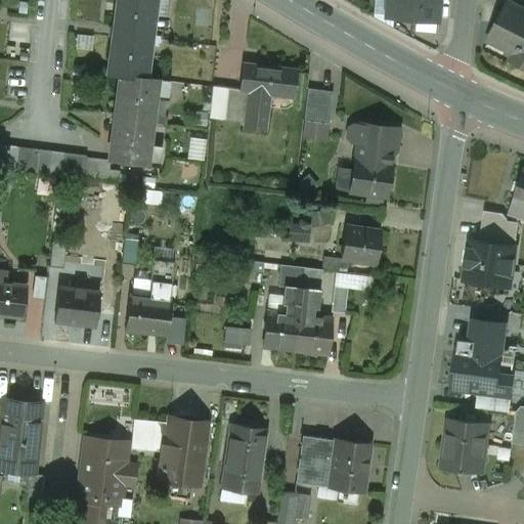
[(118,0),(108,74),(145,78),(154,12),(155,0),(118,0)]
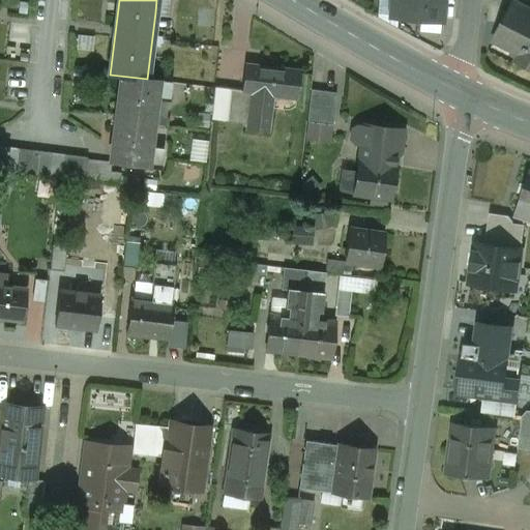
[(443,0),(390,0),(389,18),(442,22),(443,0)]
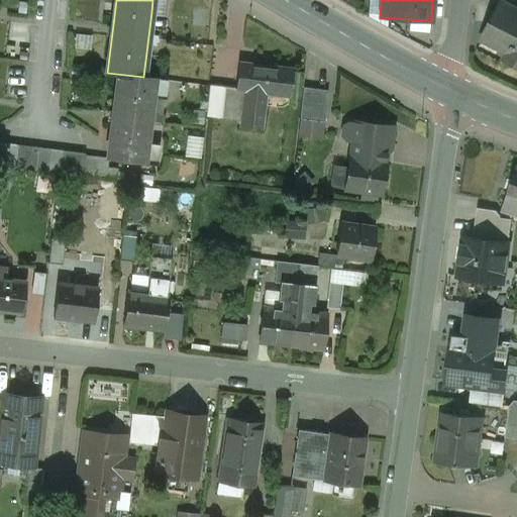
[(516,10),(501,2),(484,36),(508,49),(503,60),(516,66),(516,10)]
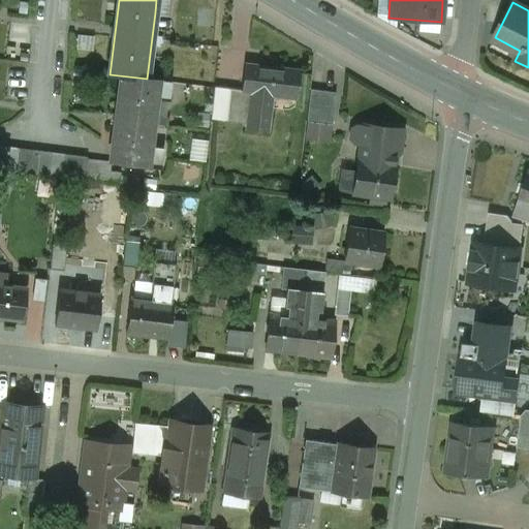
[(299,72),(244,65),(241,91),(250,92),(246,130),(267,132),(272,90),(282,91),(281,96),(296,98),(299,72)]
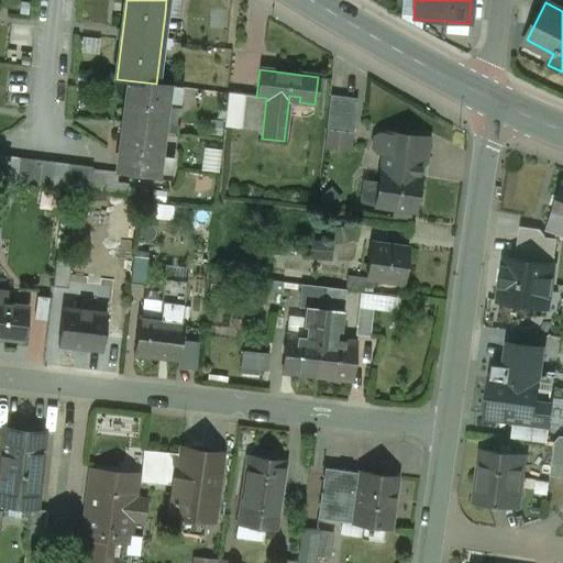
[(156,84),(117,79),(117,80),(130,83),(117,173),(157,177),(166,108),(166,106),(164,106),(167,86),(156,84)]
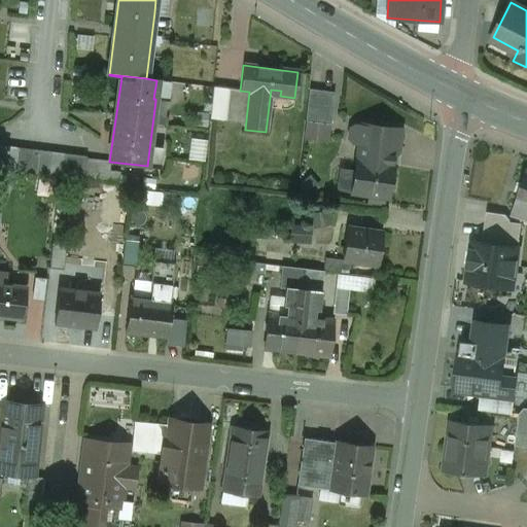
[(171,81),(156,80),(153,99),(155,99),(155,101),(168,102),(171,81)]
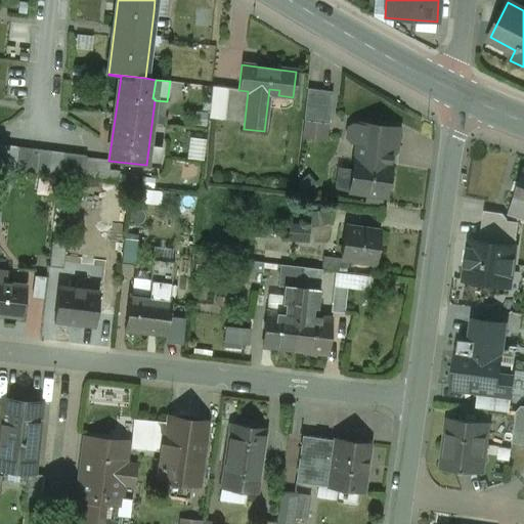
[(227,87),(212,86),(209,118),(224,120),(227,87)]
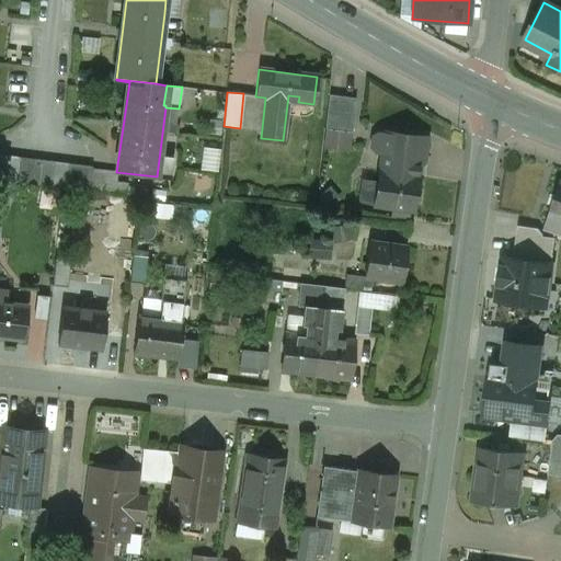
[(355,99),(328,95),(324,129),(352,133),(355,99)]
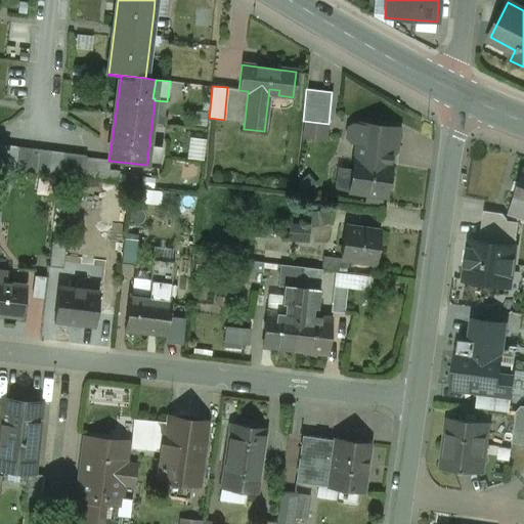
[(398,130),(359,124),(359,125),(353,124),(352,125),(348,128),(347,138),(350,142),(350,143),(356,143),(350,192),(385,198),(389,165),(387,165),(389,155),(391,155),(395,151),(398,130)]
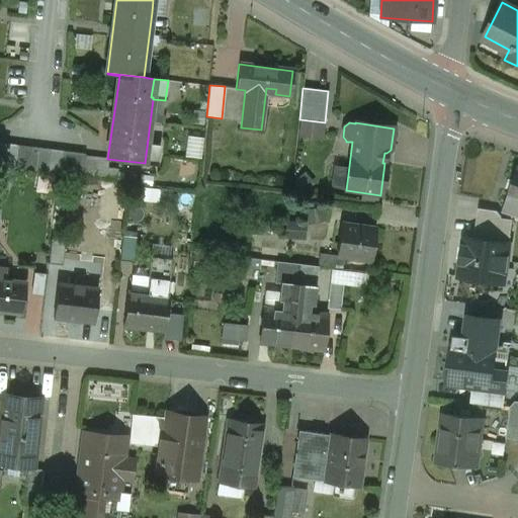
[(188,156),(203,157),(204,136),(188,136),(188,156)]
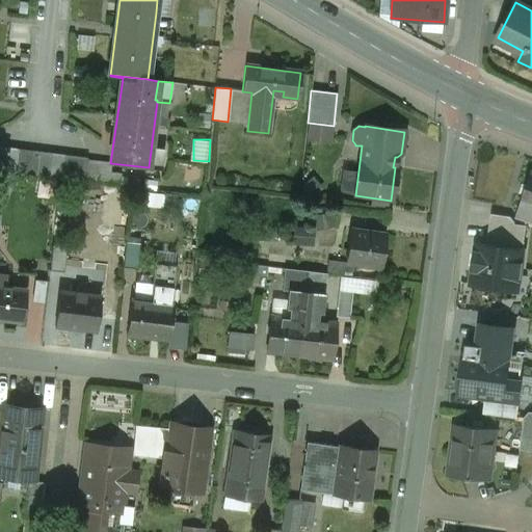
[(87,158),(0,147),(0,170),(84,182),(87,158)]
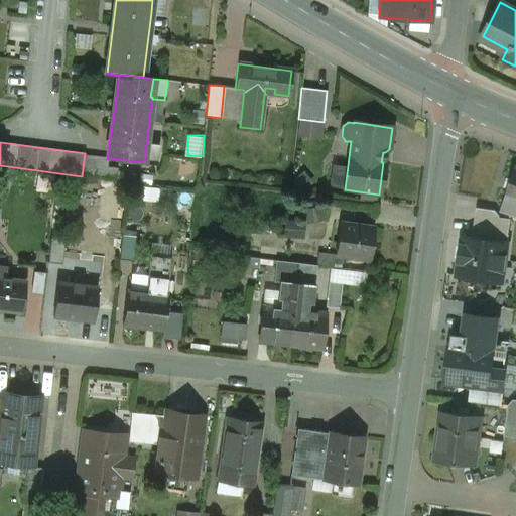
[(515,166),(505,197),(505,198),(515,201),(515,166)]
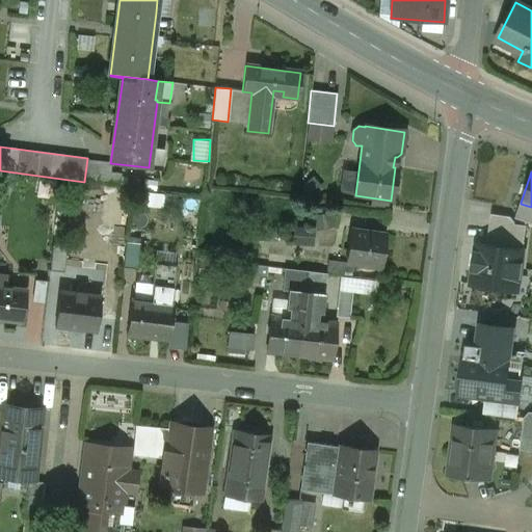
[(531,207),(521,204),(516,217),(531,221),(531,207)]
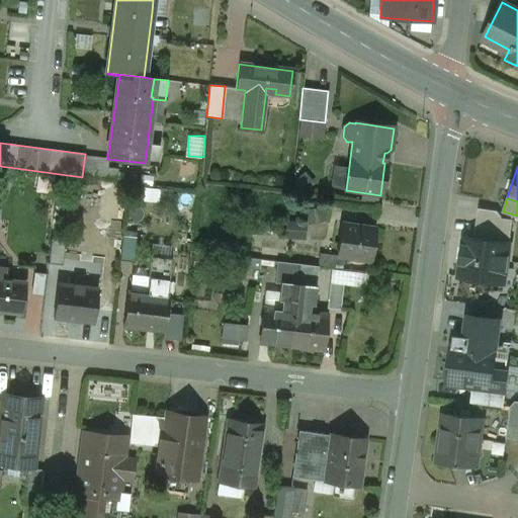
[(497,211),(478,208),(476,224),(511,229),(512,221),(501,219),(501,217),(497,211)]
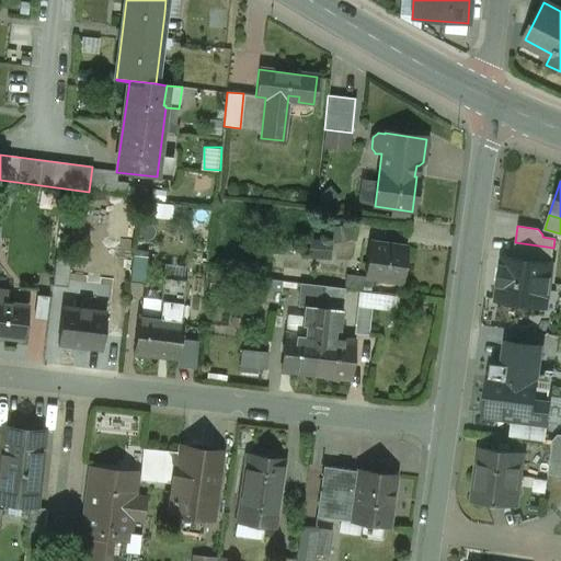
[(407,248),(369,242),(365,277),(401,283),(407,248)]
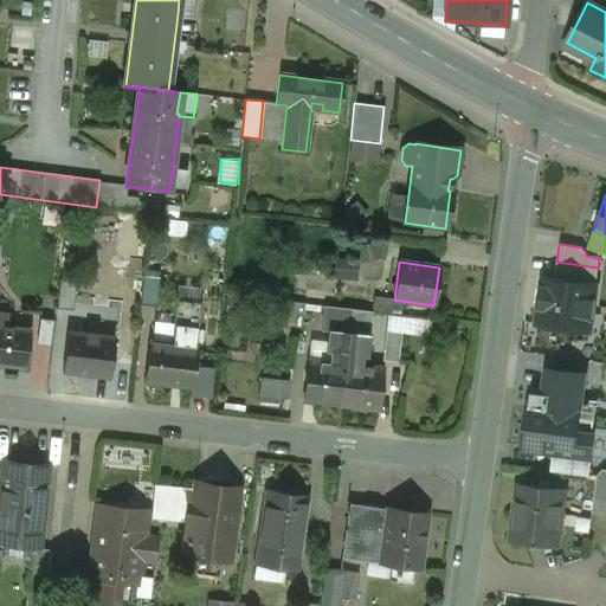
[(598,268),(556,262),(554,279),(595,285),(598,268)]
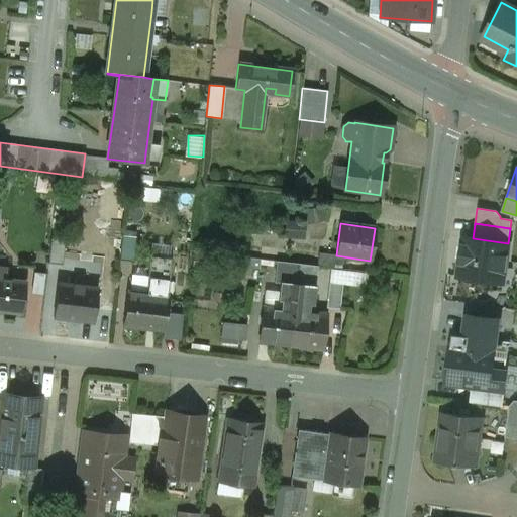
[(136,237),(122,236),(119,261),(133,262),(136,237)]
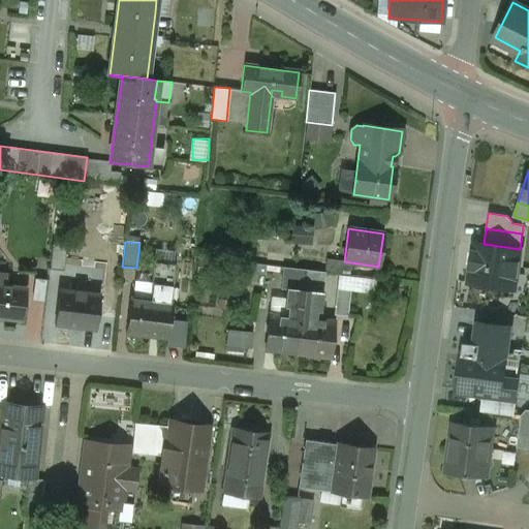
[(484,244),(474,243),(468,283),(506,288),(508,274),(517,275),(520,249),(484,244)]
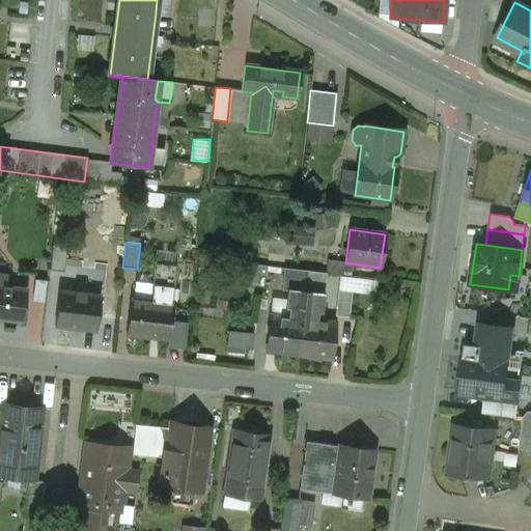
[(66,248),(52,246),(50,271),(64,273),(66,248)]
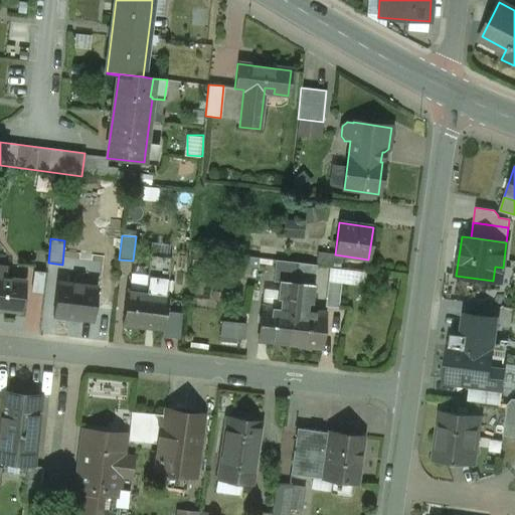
[(171,256),(149,254),(145,292),(166,295),(171,256)]
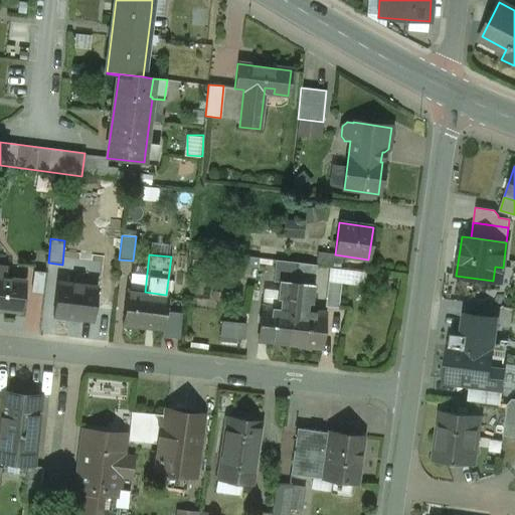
[(298,264),(275,261),(273,282),(278,283),(279,281),(296,283),(298,264)]
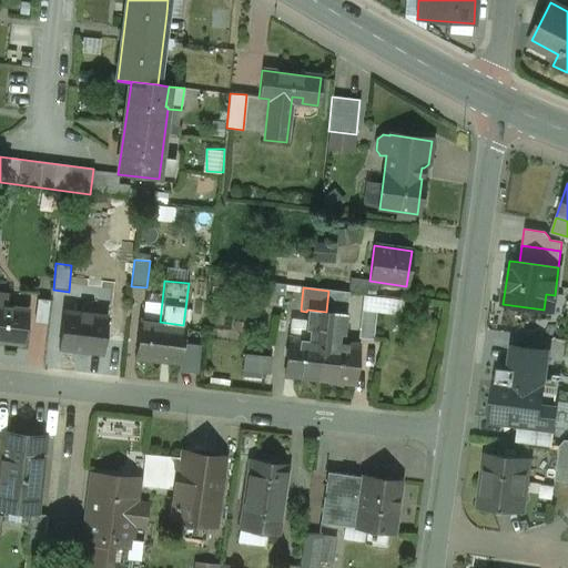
[(348,293),(328,291),(326,312),(345,314),(345,315),(348,293)]
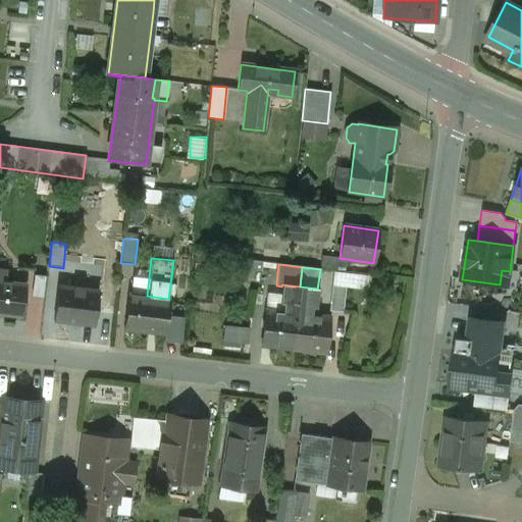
[(335,271),(335,285),(367,286),(368,272),(335,271)]
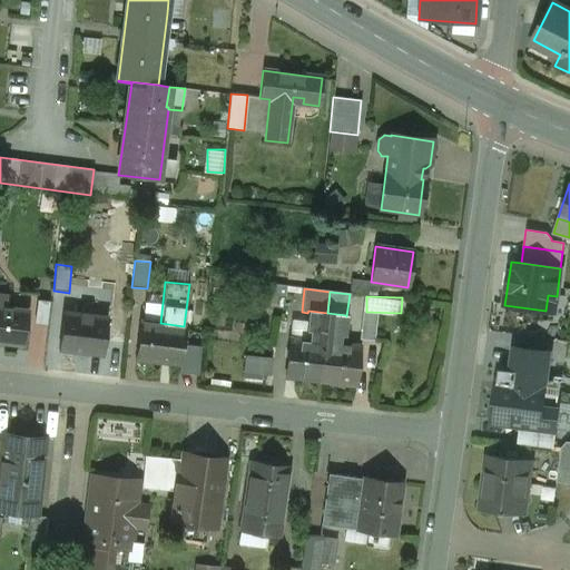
[(36,322),(47,323),(50,301),(39,300),(36,322)]
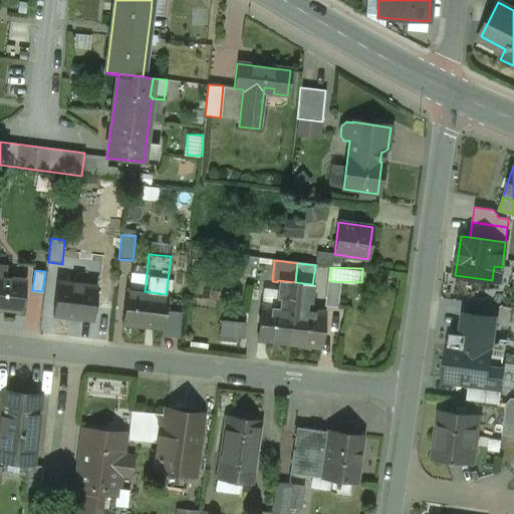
[(25,280),(0,276),(0,309),(21,312),(25,280)]
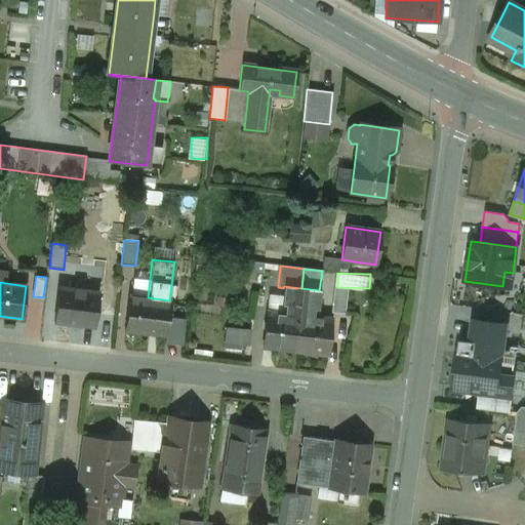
[(301,288),(284,286),(283,288),(281,305),(285,306),(284,314),(298,316),(301,288)]
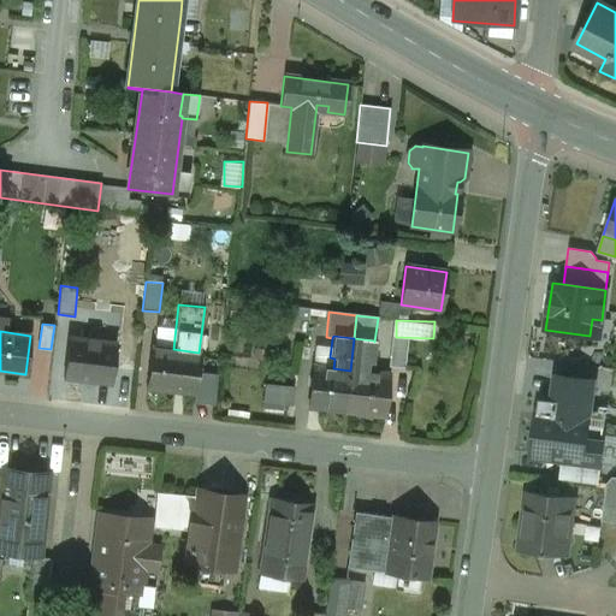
[(116,343),(69,337),(64,378),(110,384),(116,343)]
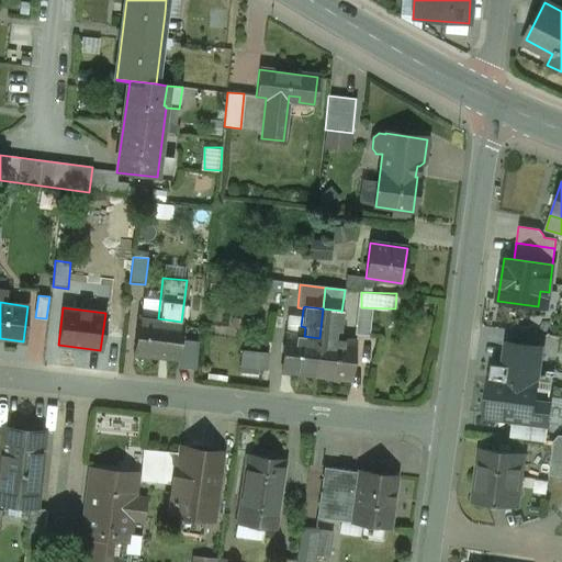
[(341,311),(323,308),(319,338),(334,340),(335,329),(339,330),(341,312),(341,311)]
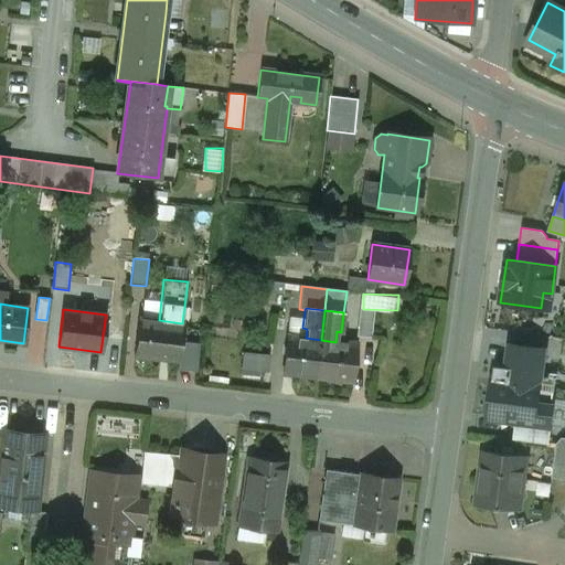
[(374,311),(359,310),(356,337),(371,339),(374,311)]
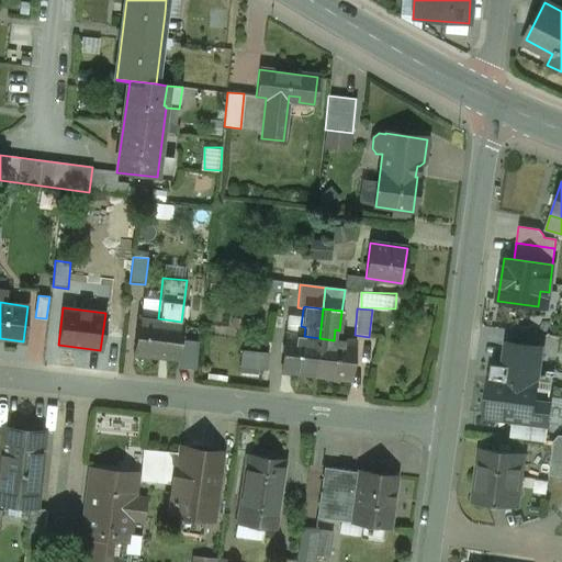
[(158,318),(138,316),(134,355),(177,360),(181,322),(158,318)]
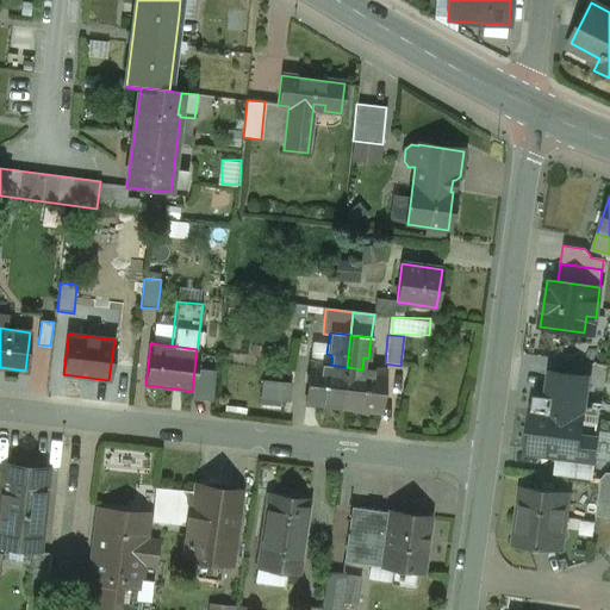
[(330,365),(310,362),(305,403),(341,408),(342,406),(347,367),(330,365)]
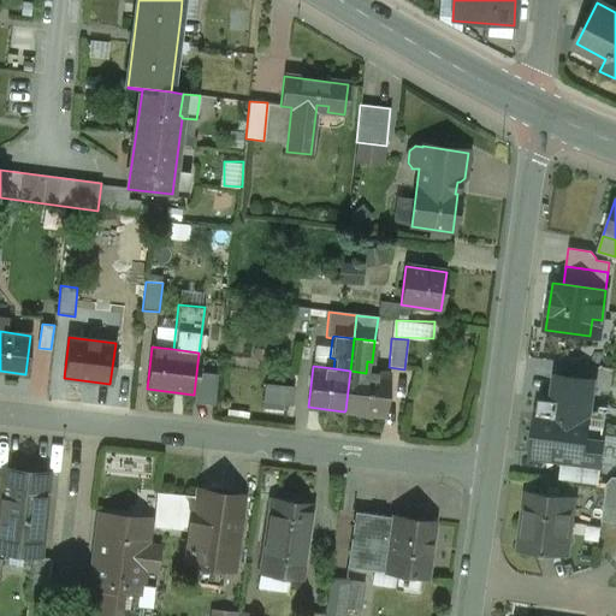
[(215,403),(219,373),(203,371),(199,401),(215,403)]
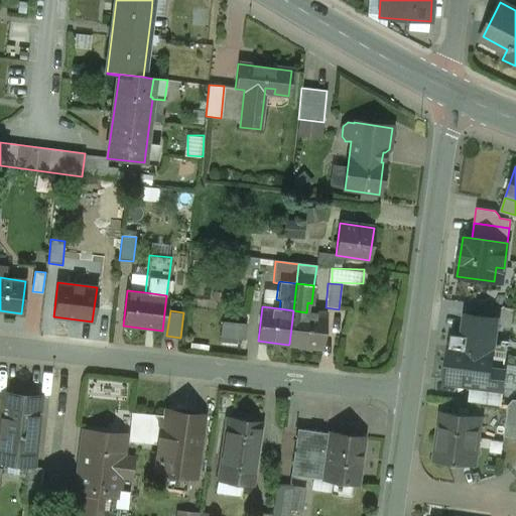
[(306,312),(293,310),(289,344),(319,348),(324,314),(306,312)]
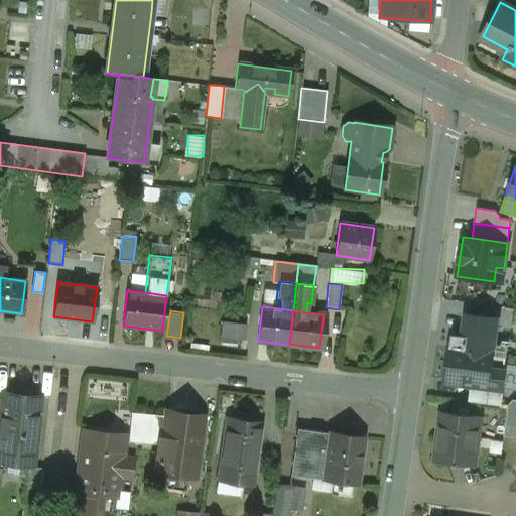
[(496,319),(467,315),(463,340),(493,344),(496,319)]
